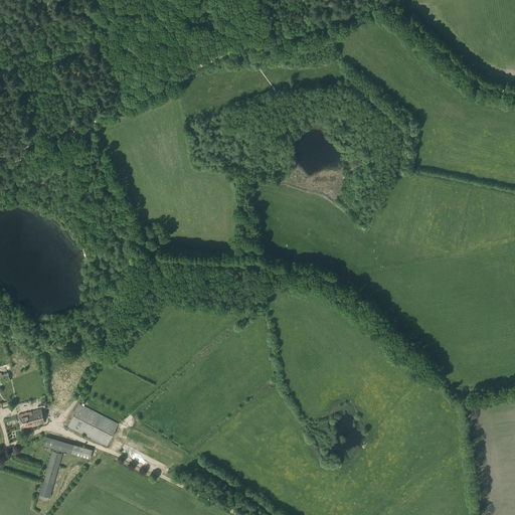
[(2,372),(0,373),(0,384),(5,383),(5,382),(11,379),(8,372),(2,374),(2,372)]
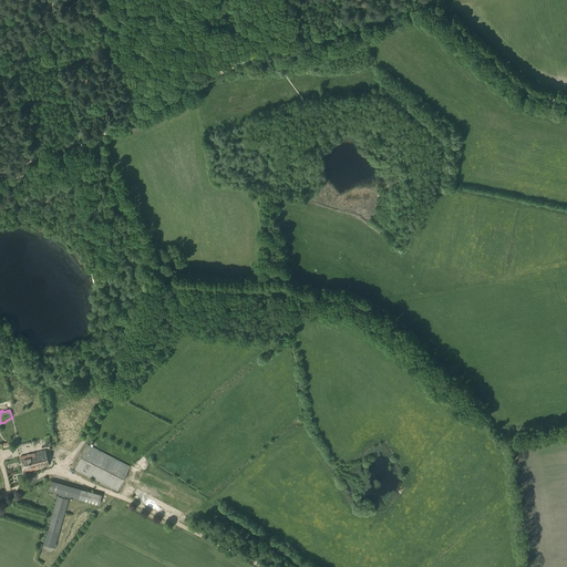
[(88,444),(75,470),(117,491),(131,466),(88,444)]
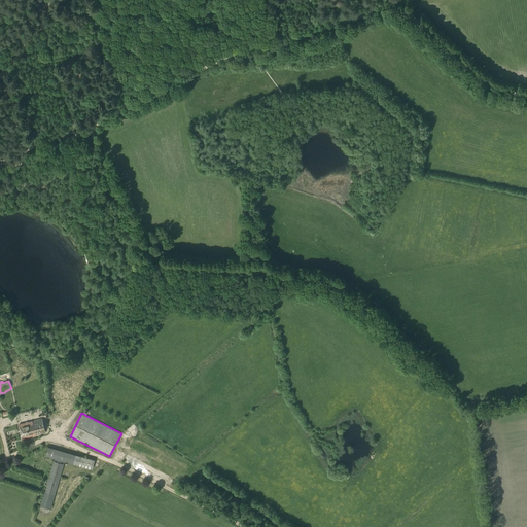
[(40,420),(18,425),(20,438),(43,433),(40,420)]
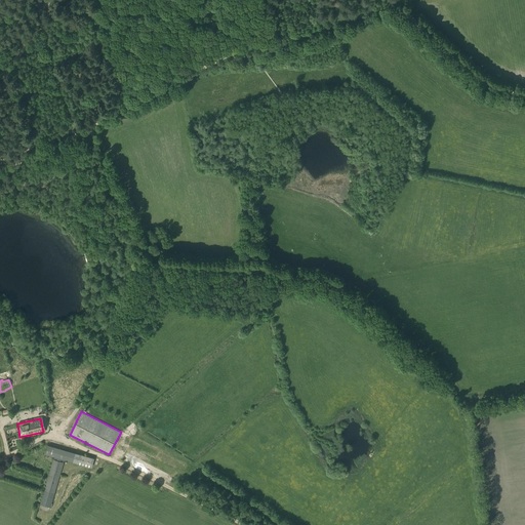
[(48,444),(46,453),(54,456),(92,467),(94,457),(48,444)]
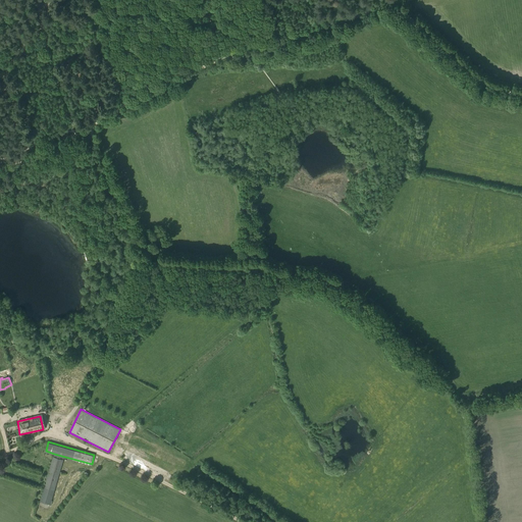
[(167,460),(170,454),(162,450),(159,457),(167,460)]
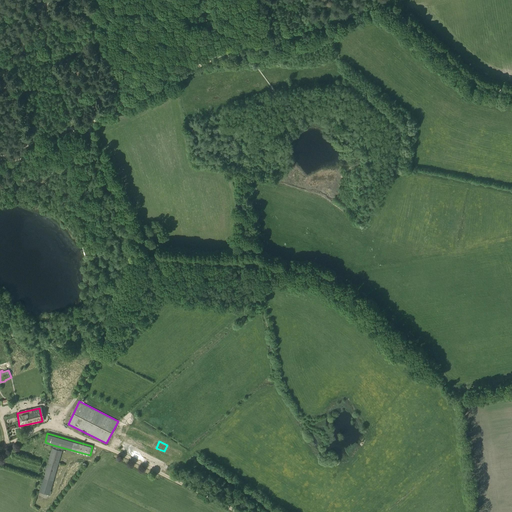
[(52,448),(39,492),(49,495),(62,451),(52,448)]
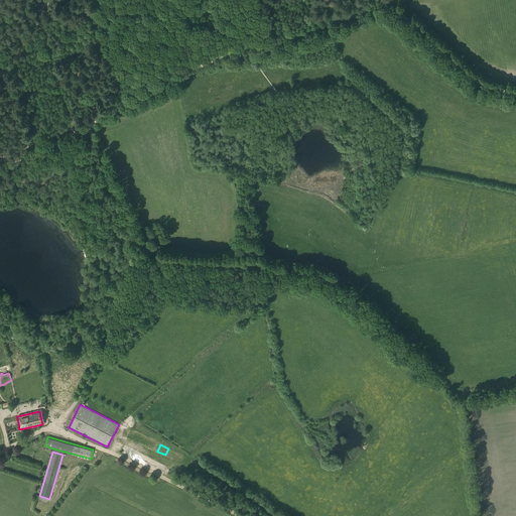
[(157,472),(161,465),(149,458),(145,465),(157,472)]
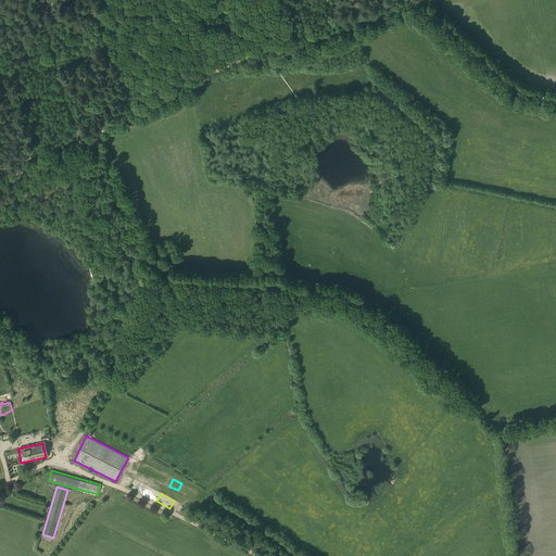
All buildings are outlined.
